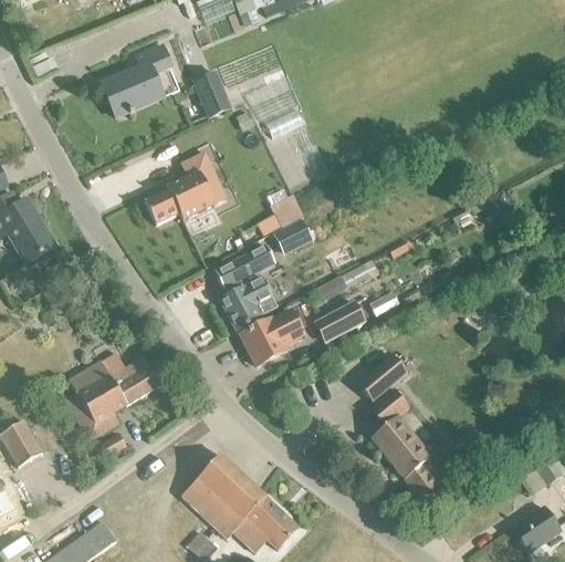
[(234,0),(240,13),(262,6),(263,6),(263,3),(274,0),(234,0)]
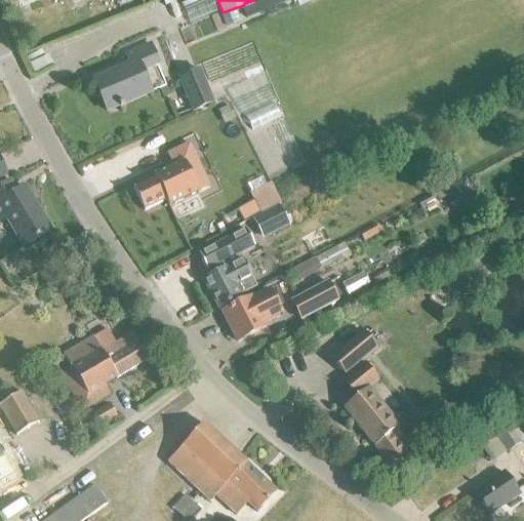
[(244,5),(243,5),(247,13),(279,0),(254,0),(244,3),(244,5)]
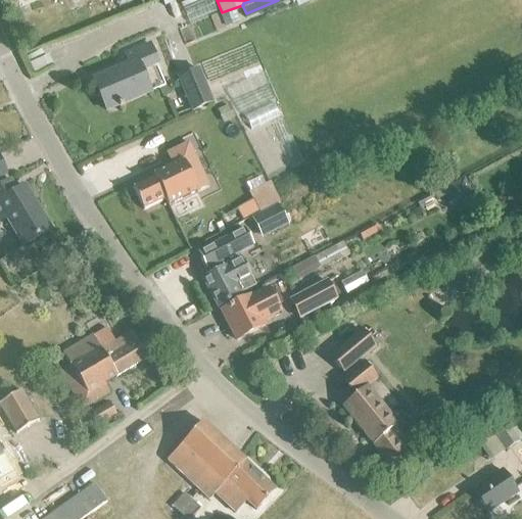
[(126,51),(130,61),(94,77),(107,108),(151,89),(142,67),(158,60),(150,41),(126,51)]
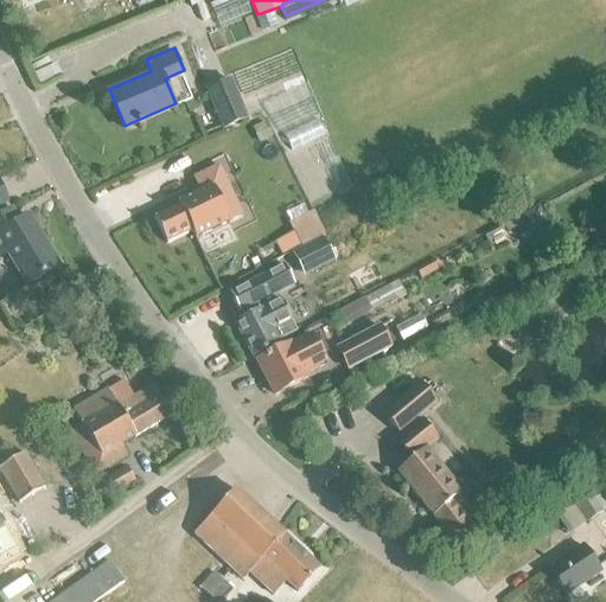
[(56,61),(34,70),(39,81),(61,71),(56,61)]
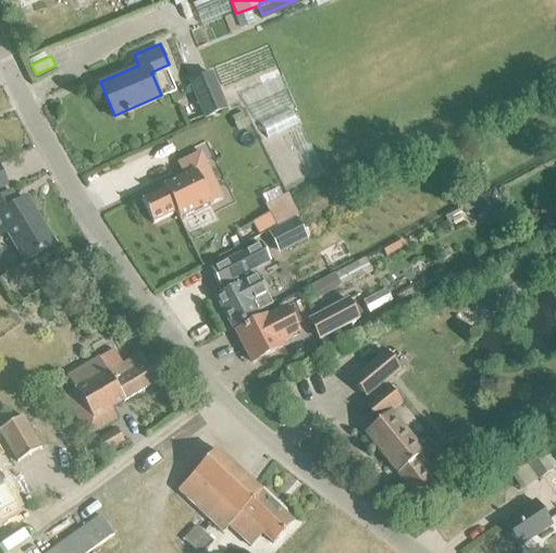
[(190,81),(205,115),(226,107),(212,72),(190,81)]
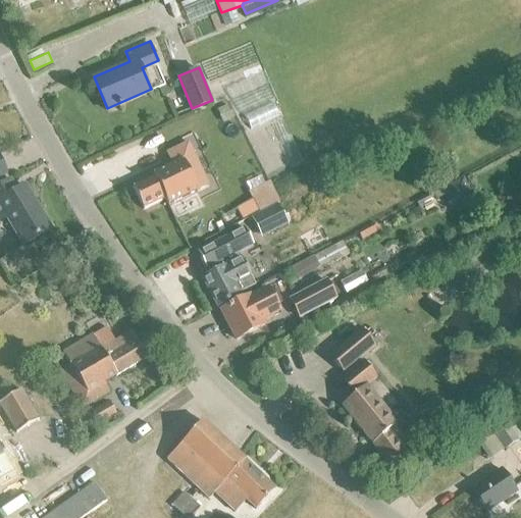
[(227,104),(219,108),(224,118),(233,114),(227,104)]
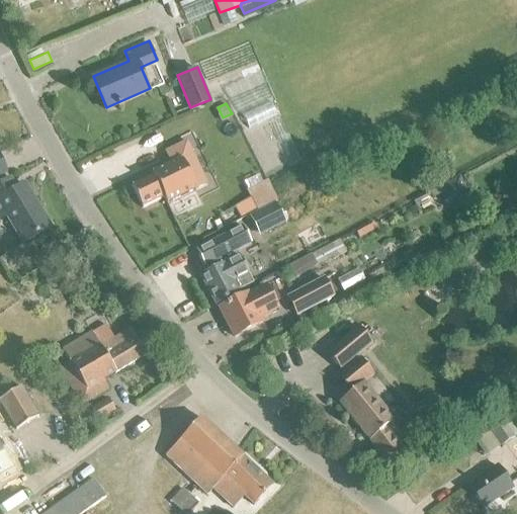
[(154,173),(132,183),(143,205),(164,195),(167,201),(196,187),(182,158),(193,152),(186,140),(165,150),(170,162),(152,170),(154,173)]
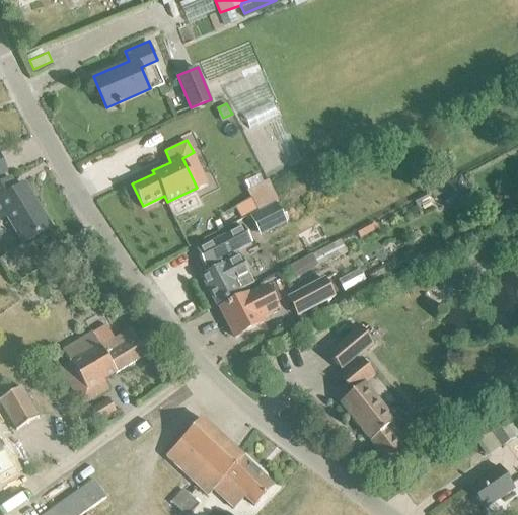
[(0,182),(0,200),(24,240),(51,225),(25,182),(17,188),(10,176),(0,182)]
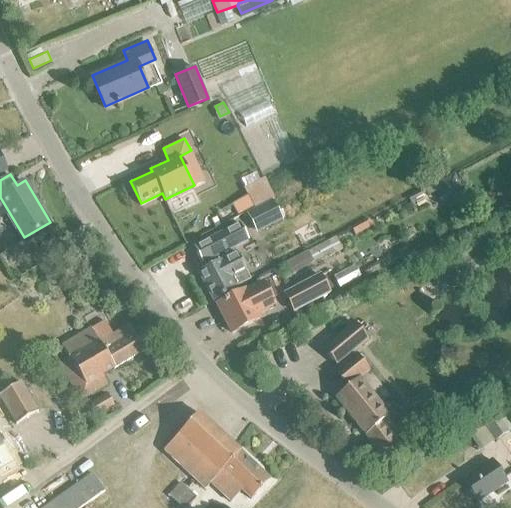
[(261,176),(246,184),(255,202),(256,204),(272,196),(274,195),(263,175),(261,176)]
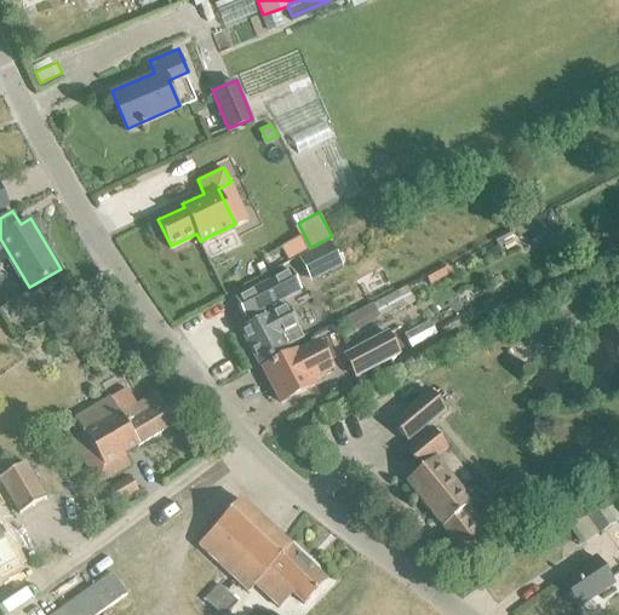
[(310,247),(299,253),(311,277),(342,262),(330,237),(310,247)]
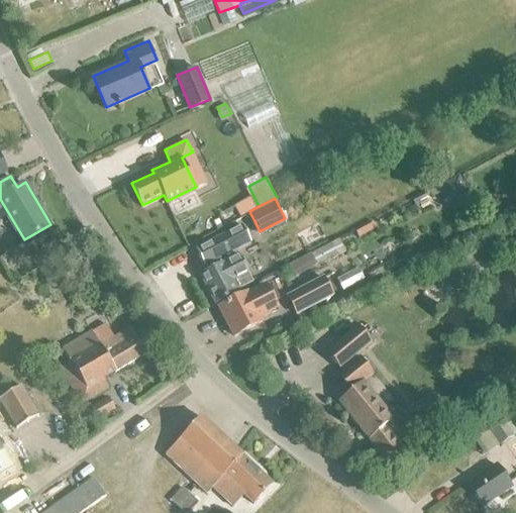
[(374,218),(355,228),(358,233),(377,224),(374,218)]
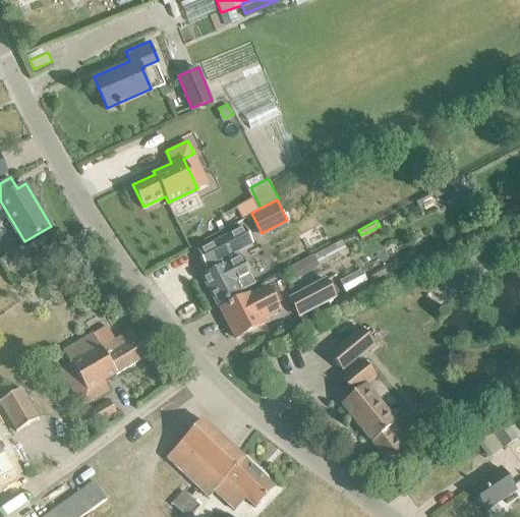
[(250,224),(197,251),(208,271),(203,273),(219,303),(243,290),(242,289),(257,281),(241,251),(241,252),(239,249),(258,239),(250,224)]
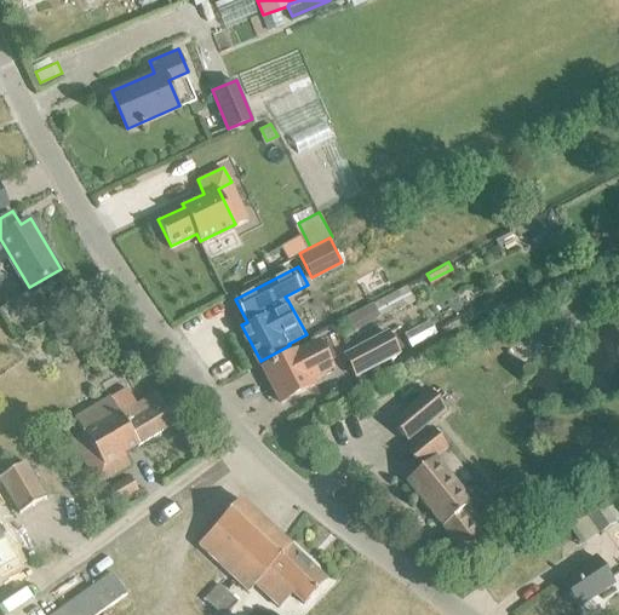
[(351,322),(355,328),(407,302),(406,300),(413,297),(411,292),(408,286),(401,289),(400,288),(373,302),(373,300),(348,314),(351,322)]
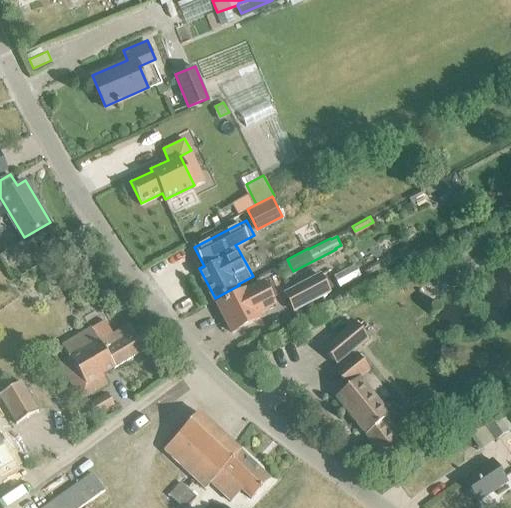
[(363,266),(366,272),(381,264),(378,259),(363,266)]
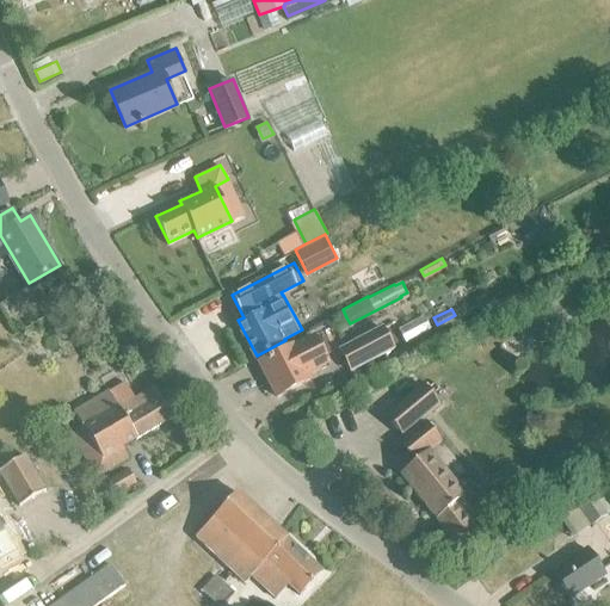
[(339,347),(350,369),(393,346),(382,326),(339,347)]
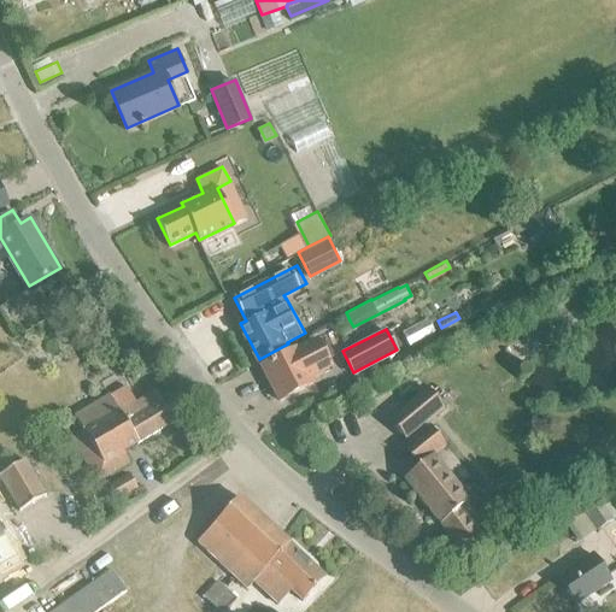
[(312,381),(309,375),(330,363),(317,337),(295,349),(294,347),(263,364),(280,398),(312,381)]
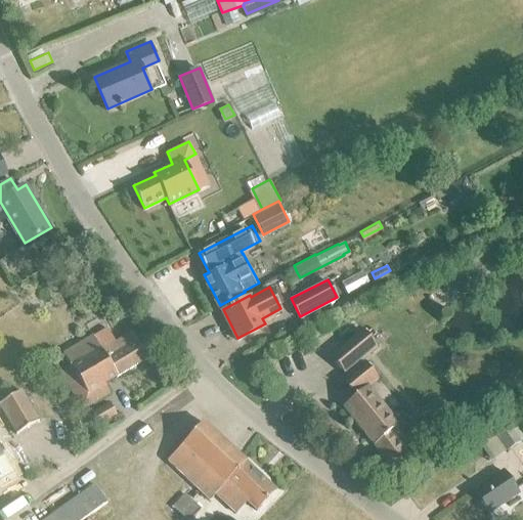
[(84,302),(76,307),(82,316),(90,311),(84,302)]
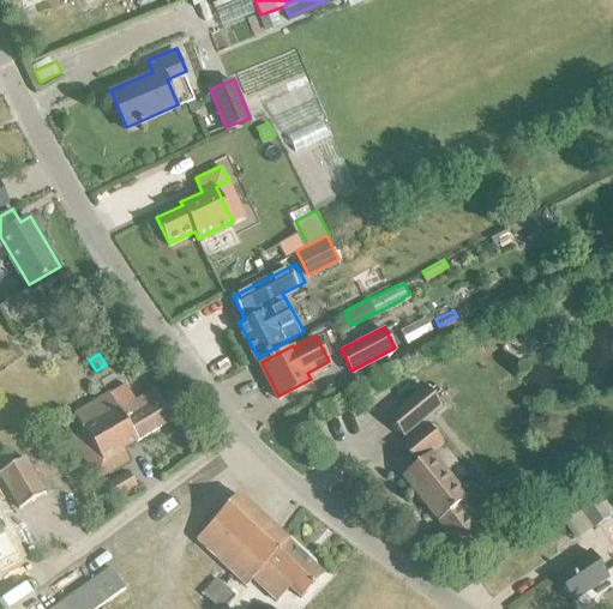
[(124,447),(174,417),(155,386),(136,398),(126,381),(110,391),(109,390),(74,411),(109,470),(130,458),(124,447)]
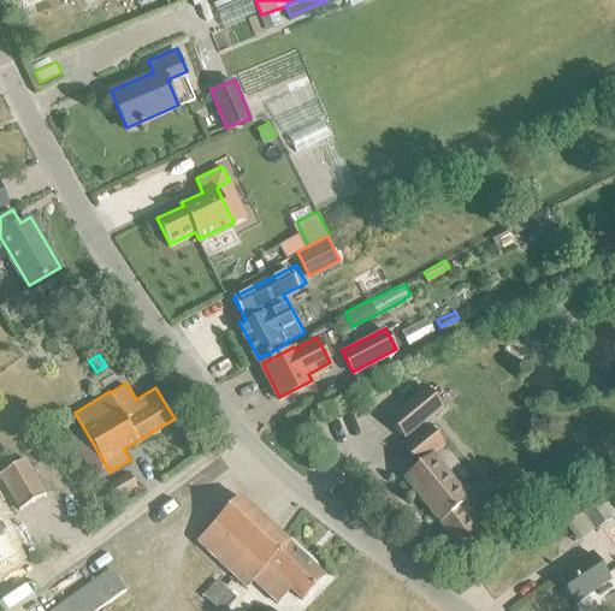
[(425,385),(388,416),(406,437),(443,407),(425,385)]
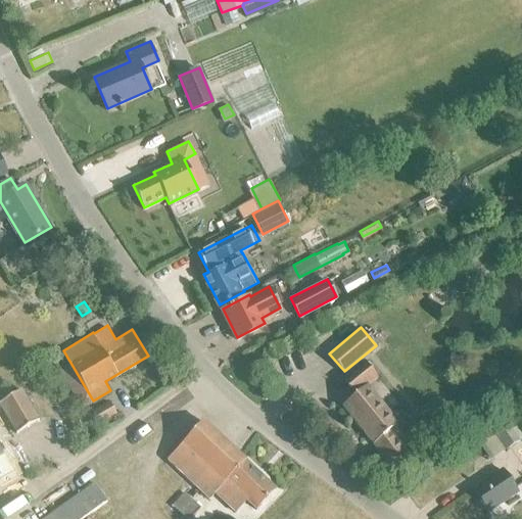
[(342,405),(393,468),(410,455),(404,447),(411,442),(395,423),(397,422),(367,384),(377,376),(364,360),(342,378),(354,393),(342,405)]
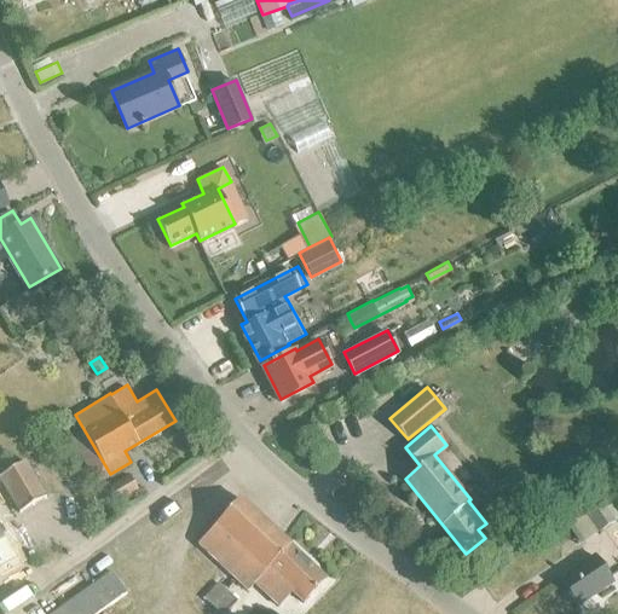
[(1,476),(19,509),(45,493),(27,461),(1,476)]
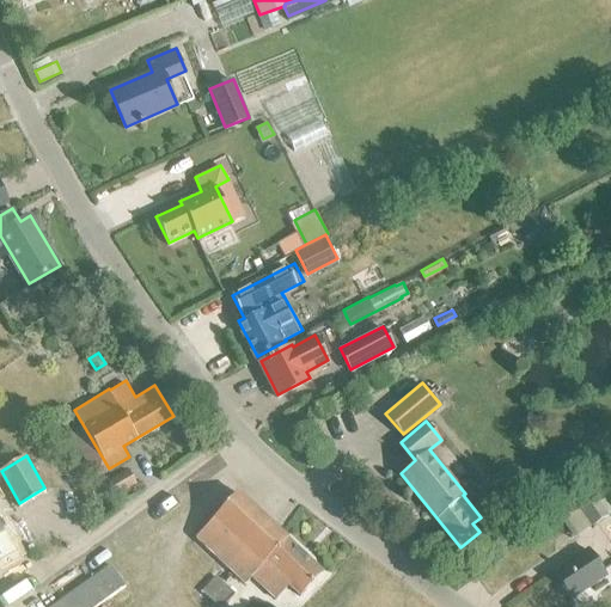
[(563,515),(561,516),(566,523),(573,535),(579,533),(610,510),(610,497),(605,488),(563,515)]
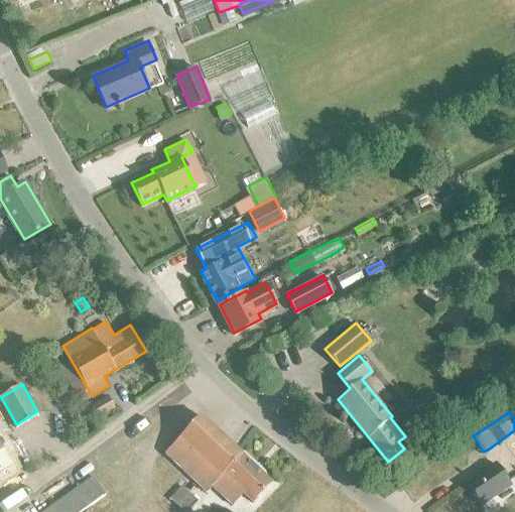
[(272,481),(237,448),(202,413),(165,452),(207,491),(213,484),(233,503),(244,492),(253,500),(272,481)]
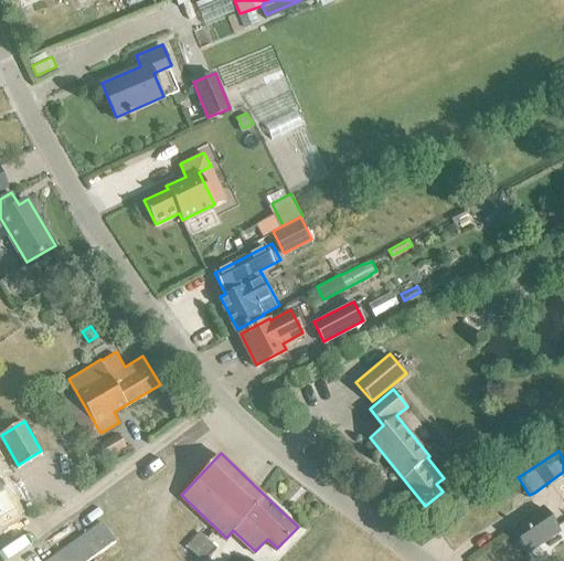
[(0,516),(14,508),(0,483),(0,516)]
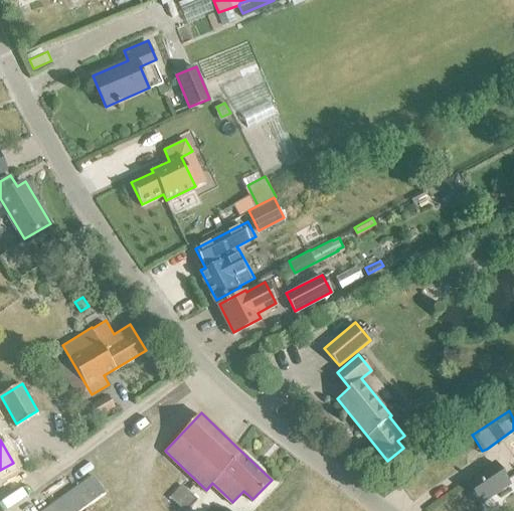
[(466,479),(481,502),(510,483),(494,460),(466,479)]
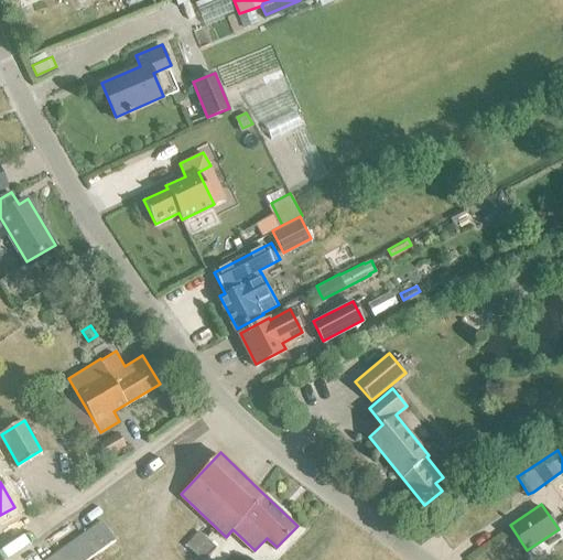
[(45,559),(85,559),(116,538),(112,532),(101,518),(45,559)]
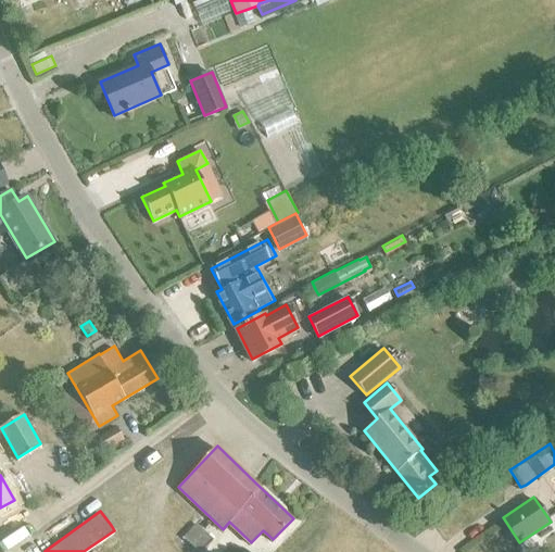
[(196,523),(184,537),(201,551),(213,538),(196,523)]
